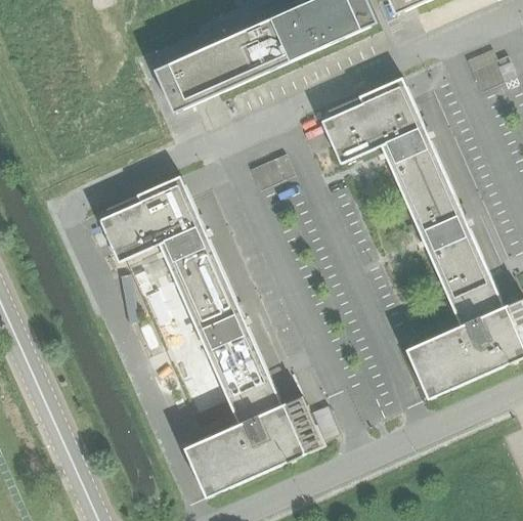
[(309,0),(305,2),(307,5),(300,8),(299,5),(263,20),(155,69),(163,88),(164,88),(174,112),(216,93),(378,22),(367,0),(309,0)]
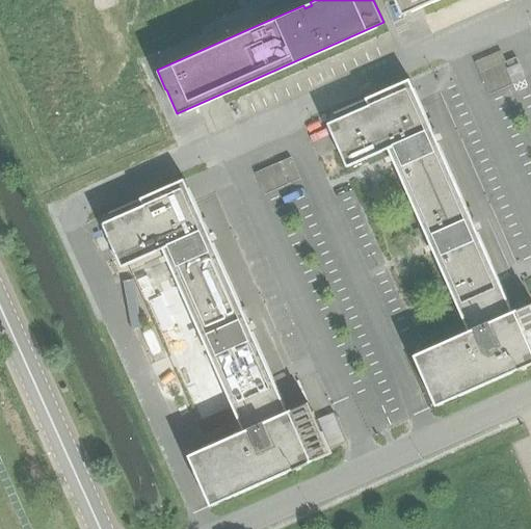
[(395,0),(401,14),(424,3),(424,4),(433,0),(395,0)]
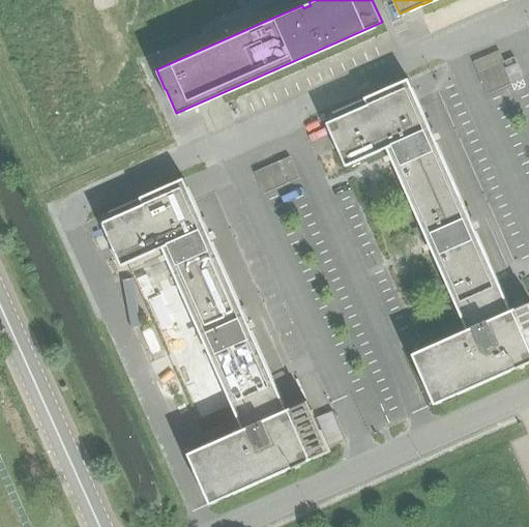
[(500,60),(476,70),(486,92),(509,82),(500,60)]
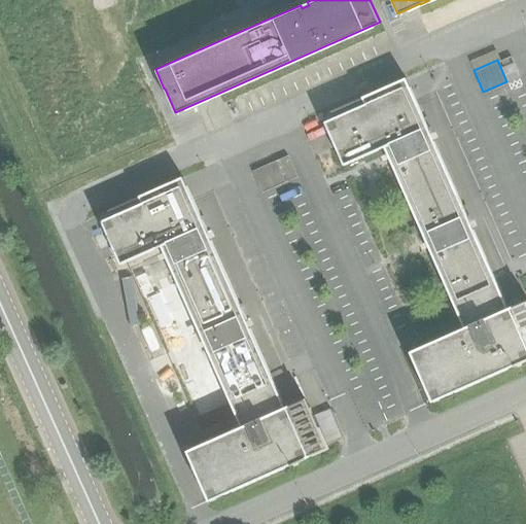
[(525,298),(525,299),(506,307),(470,225),(468,226),(466,221),(468,220),(431,138),(429,139),(427,134),(429,133),(405,76),(360,96),(363,102),(323,120),(342,164),(383,145),(385,152),(387,151),(389,156),(388,158),(424,240),(426,239),(428,244),(426,245),(462,325),(408,350),(419,374),(430,400),(525,357),(525,298)]
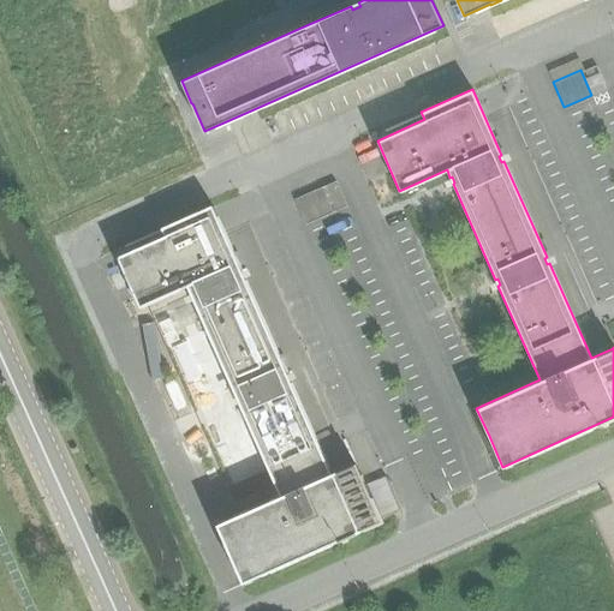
[(333,173),(293,191),(304,216),(345,198),(333,173)]
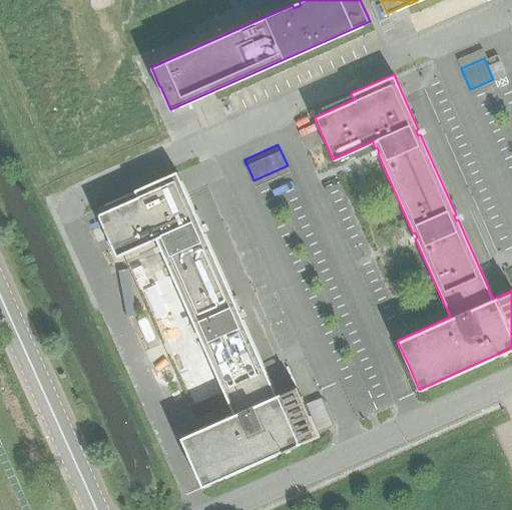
[(296,386),(294,387),(276,395),(273,389),(240,316),(238,317),(236,312),(238,311),(202,230),(200,231),(198,226),(200,225),(176,170),(133,189),(136,196),(97,213),(116,256),(155,238),(158,244),(160,243),(162,248),(160,249),(196,330),(198,329),(200,334),(198,335),(233,414),(180,437),(202,486),(318,435),(296,386)]
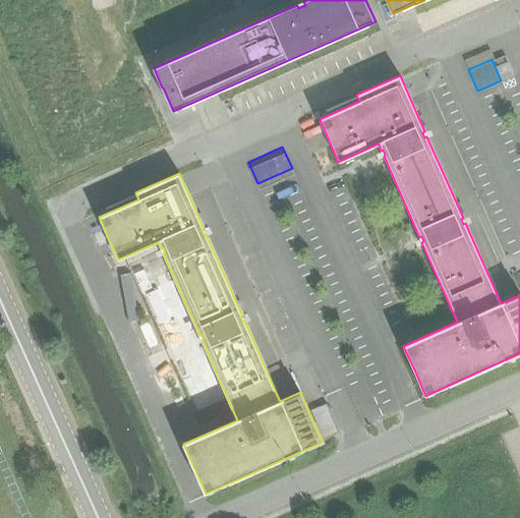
[(151,286),(142,268),(133,272),(141,290),(151,286)]
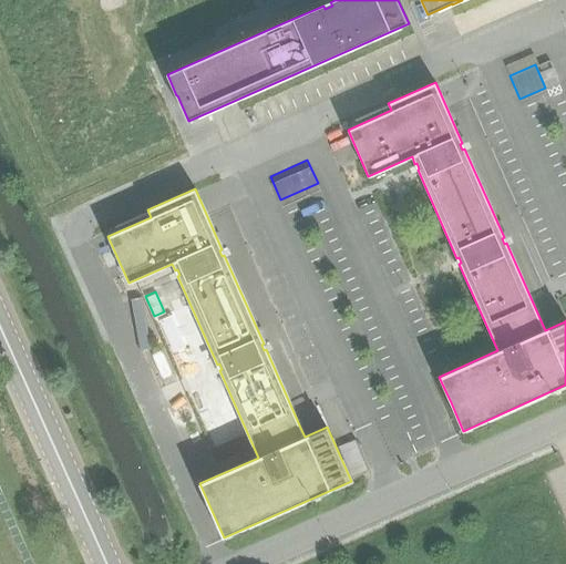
[(367,468),(353,438),(338,445),(351,475),(367,468)]
